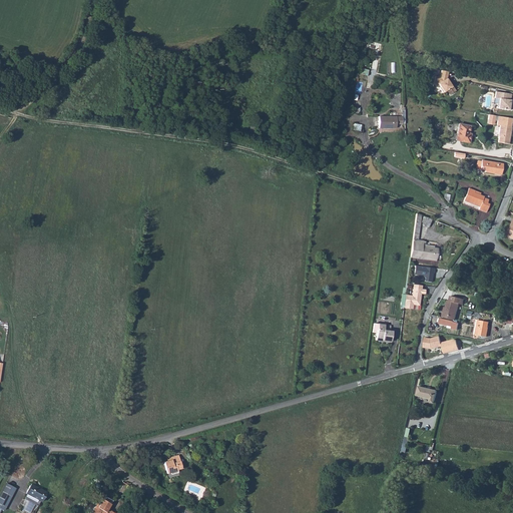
[(440,77),(435,76),(434,83),(438,84),(440,87),(439,88),(443,93),(446,90),(449,95),(456,91),(450,84),(447,79),(448,72),(441,70),(440,77)]
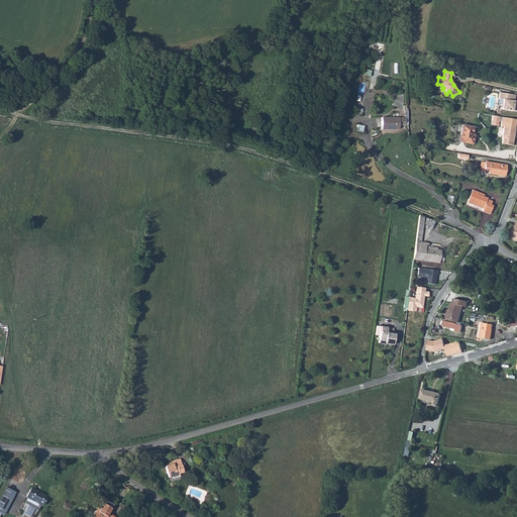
[(502,109),(516,112),(516,103),(516,101),(514,101),(515,95),(499,93),(499,99),(503,100),(502,103),(501,104),(500,108),(502,109)]
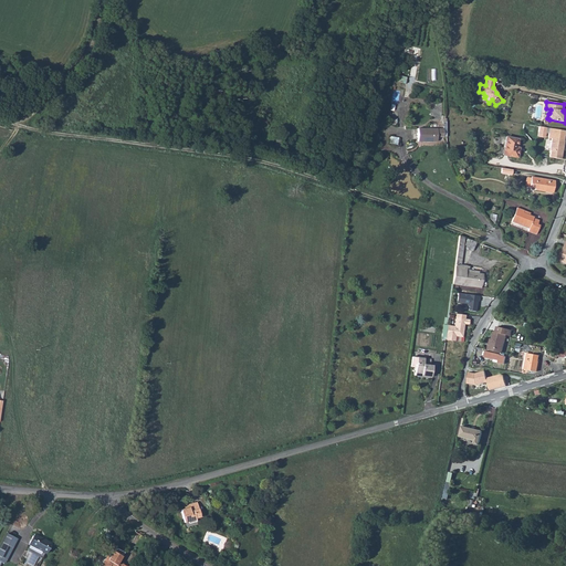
[(545,138),(546,127),(540,126),(537,137),(545,138)]
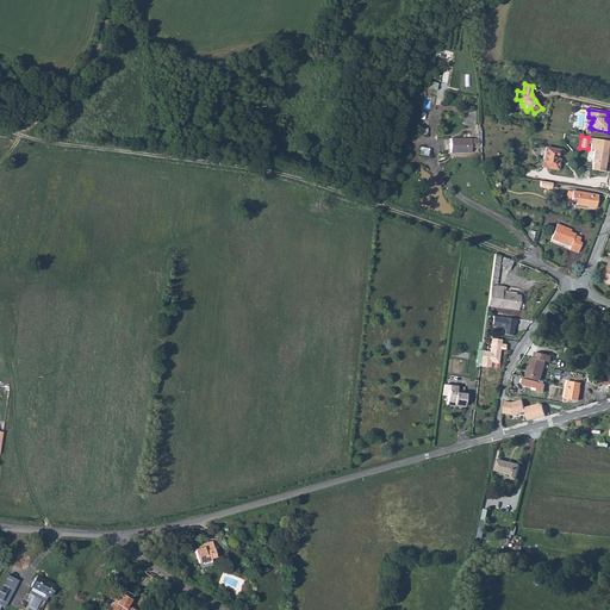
[(593,162),(592,169),(605,172),(607,162),(605,162),(605,160),(607,159),(609,139),(592,137),(591,148),(595,149),(592,162),(593,162)]
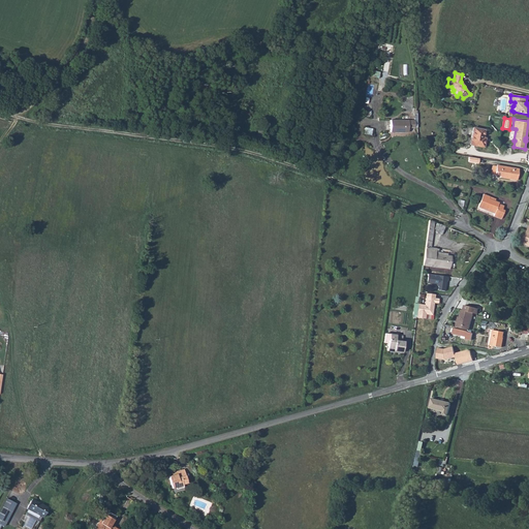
[(391,120),(391,132),(408,132),(408,128),(414,128),(414,120),(391,120)]
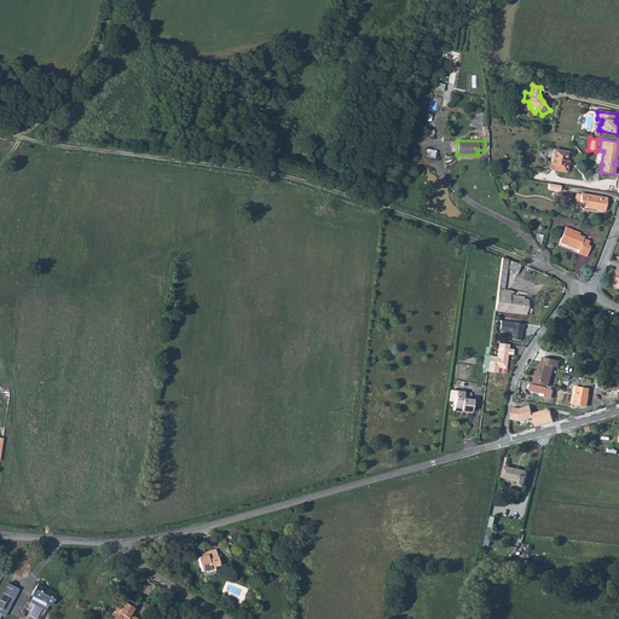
[(553,161),(550,169),(566,172),(567,165),(565,163),(567,152),(554,150),(551,161),(553,161)]
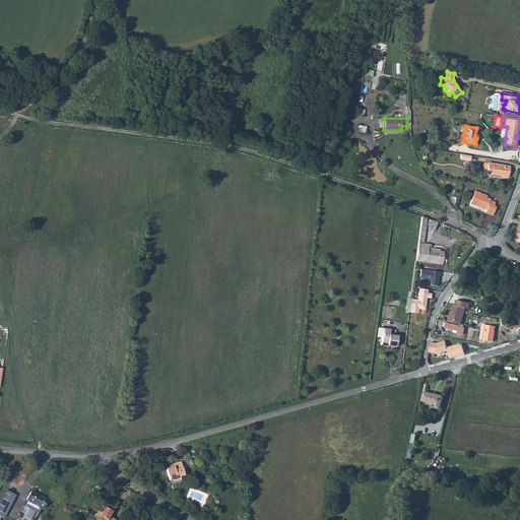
[(492,175),(501,176),(501,174),(508,175),(510,167),(488,163),(488,164),(484,163),(483,164),(482,172),(492,174),(492,175)]
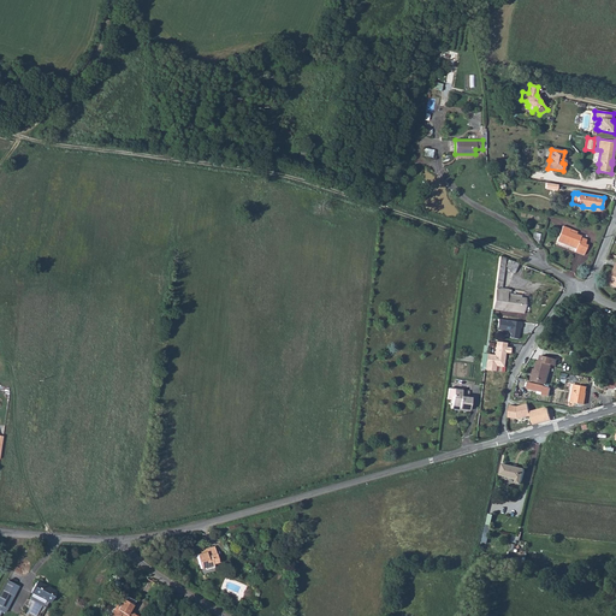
[(562,226),(557,242),(564,244),(566,242),(576,247),(574,252),(584,255),(587,246),(585,244),(586,240),(576,236),(576,235),(569,231),(570,229),(562,226)]
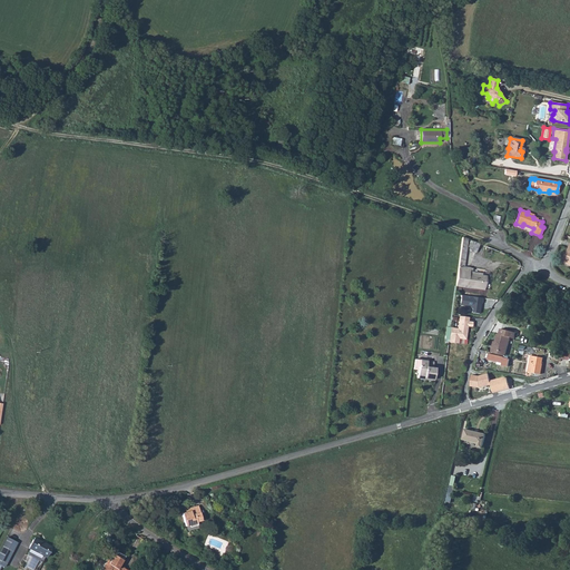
[(468,239),(462,237),(457,284),(484,287),(487,276),(470,274),(470,268),(461,267),(462,265),(464,265),(468,239)]
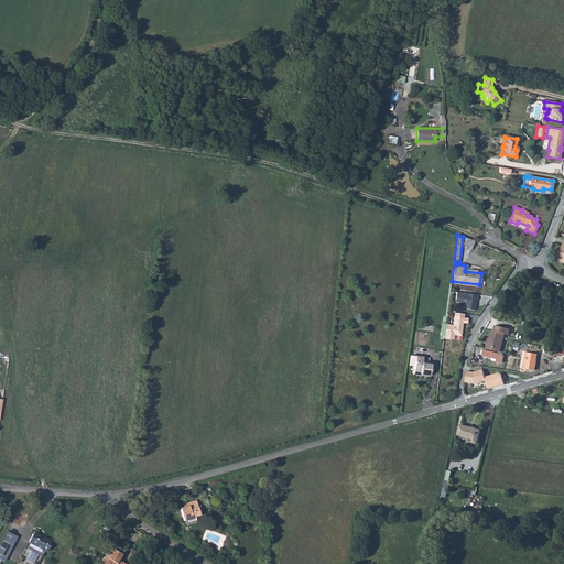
[(466,238),(463,245),(466,246),(465,248),(470,250),(474,241),(466,238)]
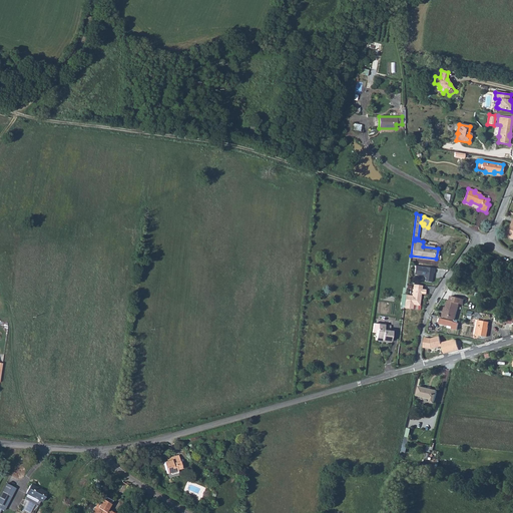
[(432,220),(428,228),(439,232),(442,224),(432,220)]
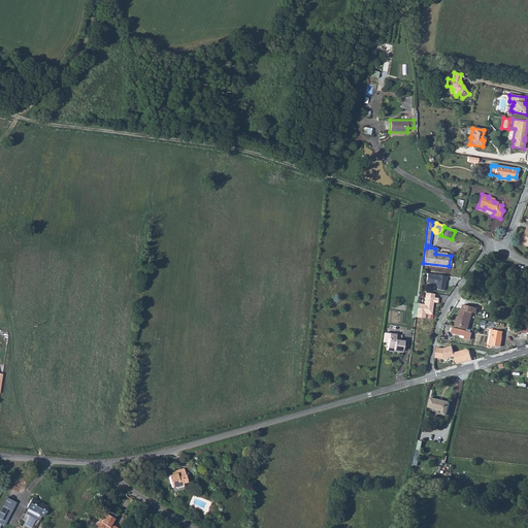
[(448,276),(427,273),(426,283),(435,284),(437,286),(436,290),(444,291),(446,282),(447,282),(448,276)]
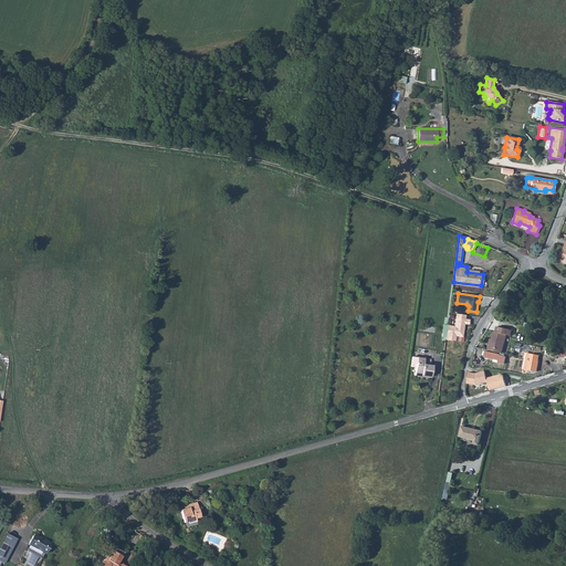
[(454,326),(448,325),(446,337),(446,341),(454,342),(456,336),(456,335),(463,335),(464,324),(469,325),(470,320),(465,320),(456,318),(454,326)]
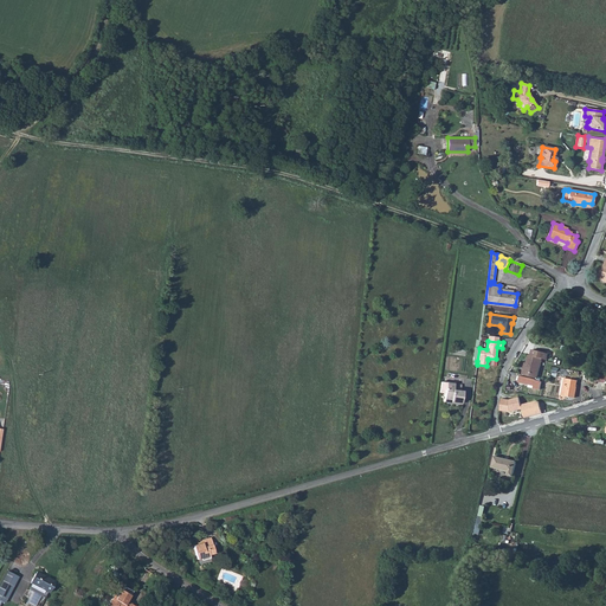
[(523,369),(522,375),(536,379),(537,379),(542,359),(547,360),(548,354),(533,349),(532,355),(529,355),(527,363),(526,371),(523,369)]
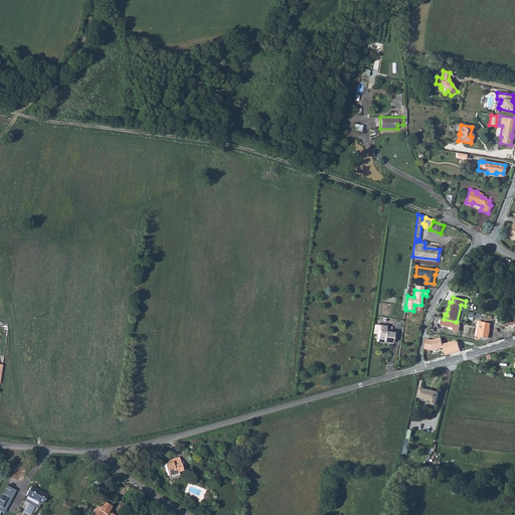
[(441,325),(450,327),(454,328),(454,330),(459,331),(461,325),(460,325),(460,324),(460,323),(457,322),(456,322),(456,323),(442,320),(441,325)]
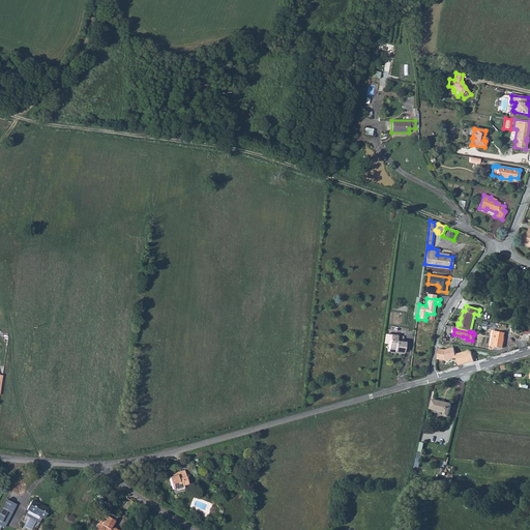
[(494,331),(491,345),(495,345),(495,347),(502,348),(505,333),(494,331)]
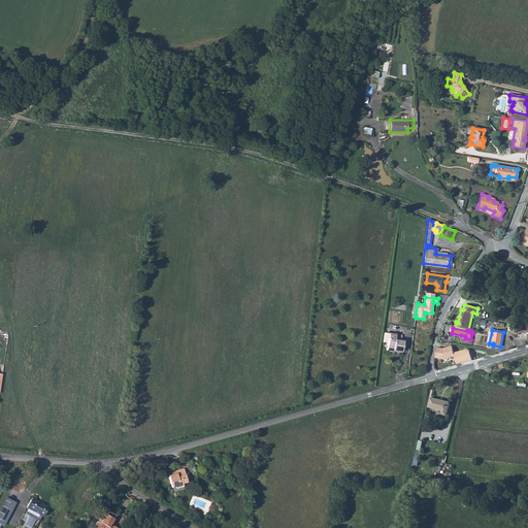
[(396,334),(385,333),(383,342),(388,342),(387,350),(402,351),(403,341),(401,341),(395,340),(396,335),(396,334)]
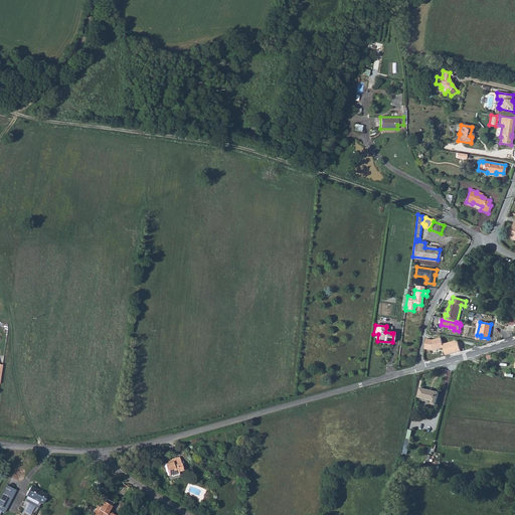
[(434,340),(426,339),(425,349),(434,350),(444,348),(444,344),(442,338),(434,340)]
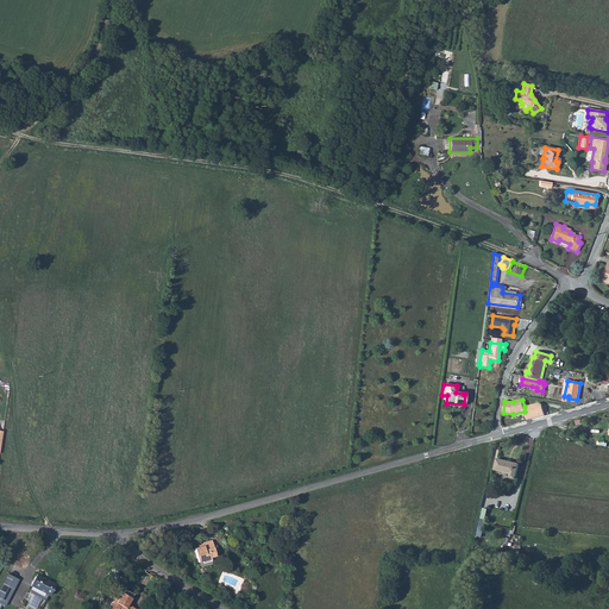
[(540,403),(525,407),(525,412),(527,420),(545,415),(542,405),(540,403)]
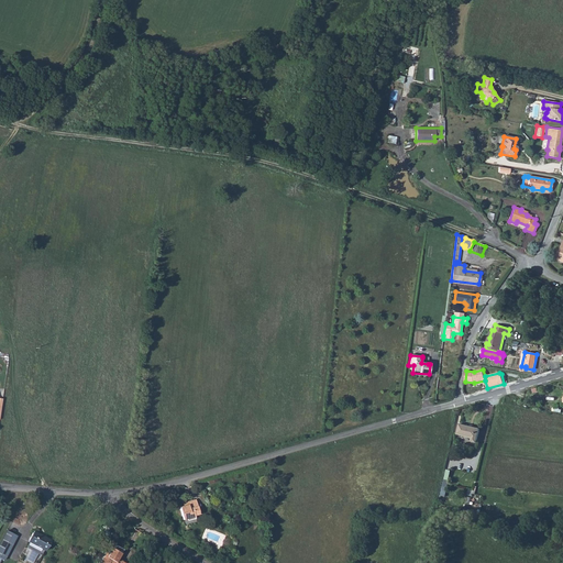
[(460,424),(457,434),(473,438),(472,441),(476,442),(479,429),(460,424)]
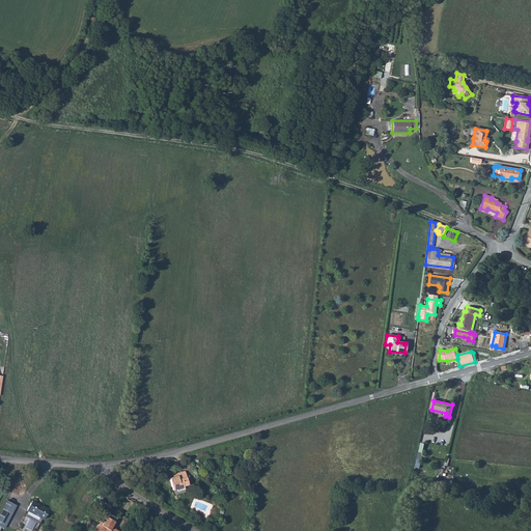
[(234,457),(244,454),(242,444),(231,447),(234,457)]
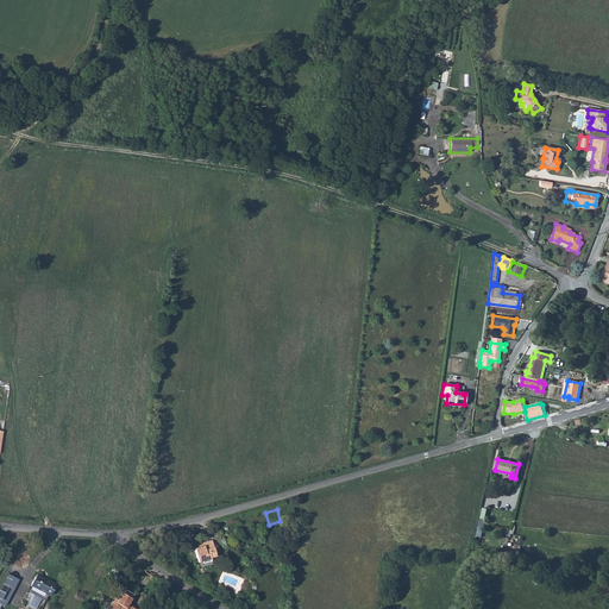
[(212,540),(202,542),(203,546),(198,547),(194,548),(199,563),(211,559),(211,558),(215,557),(212,540)]
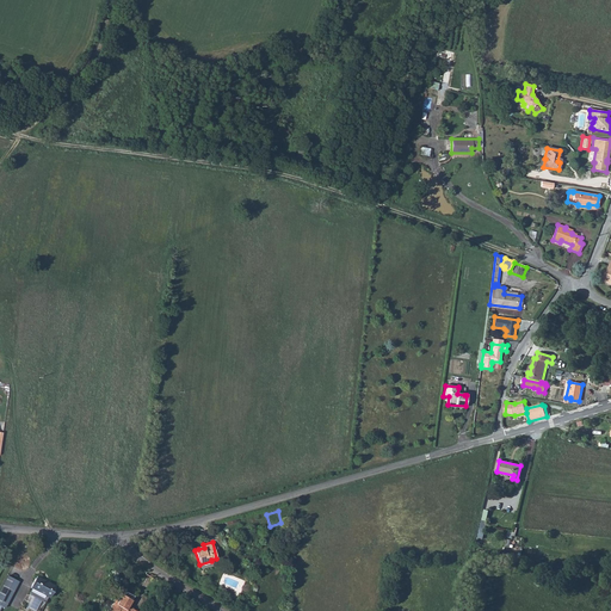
[(18,581),(7,575),(0,590),(0,605),(2,606),(5,608),(18,581)]
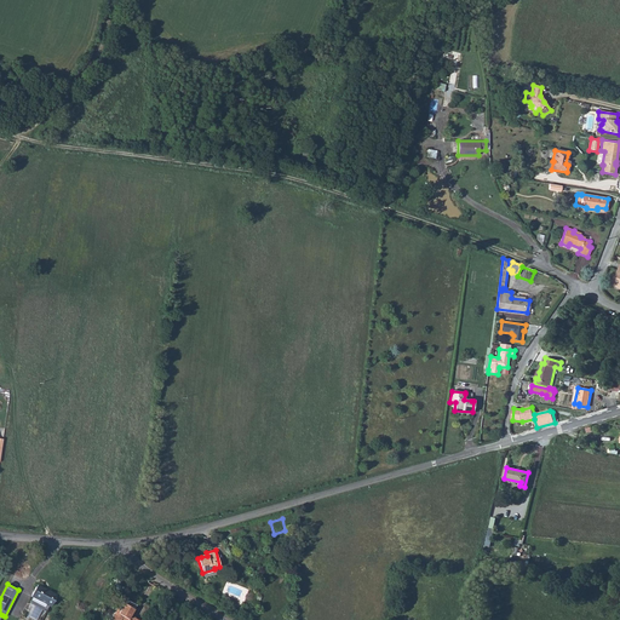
[(47,596),(29,585),(23,595),(41,606),(47,596)]
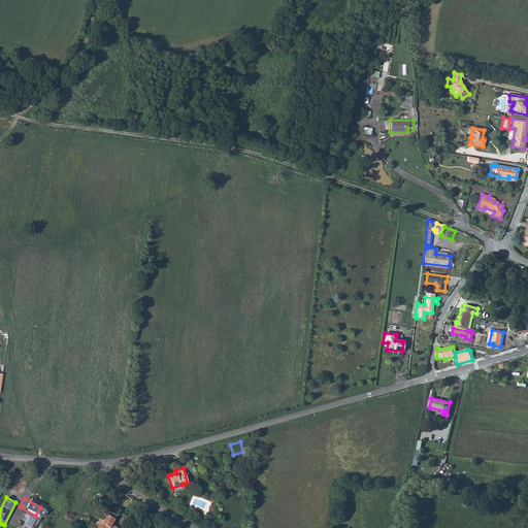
[(114,527),(113,527),(108,527),(110,525),(116,517),(107,512),(102,521),(96,517),(89,527),(114,527)]
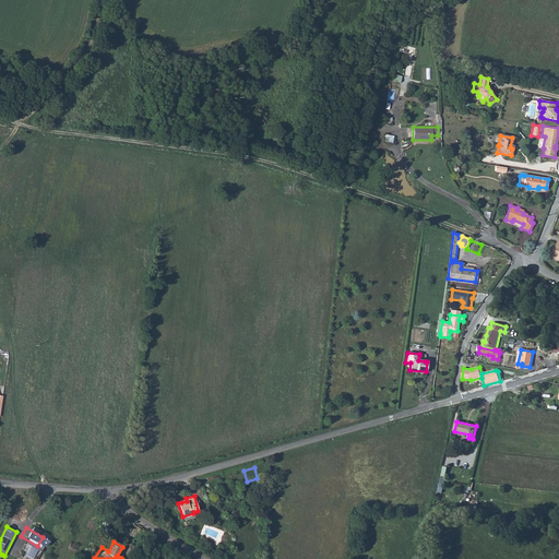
All buildings are outlined.
